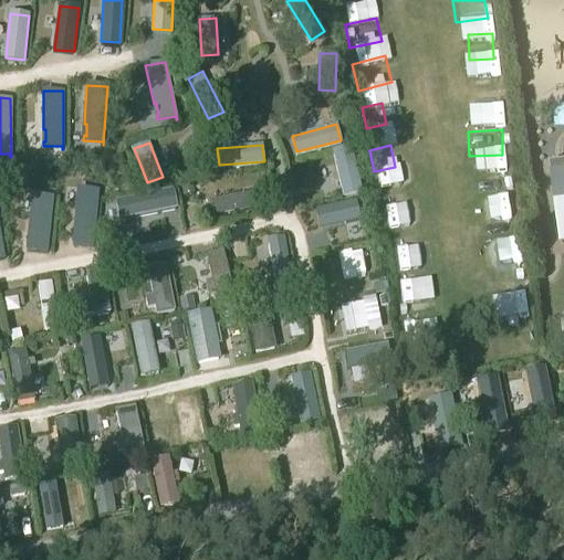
[(361,191),(351,147),(334,150),(344,194),(361,191)]
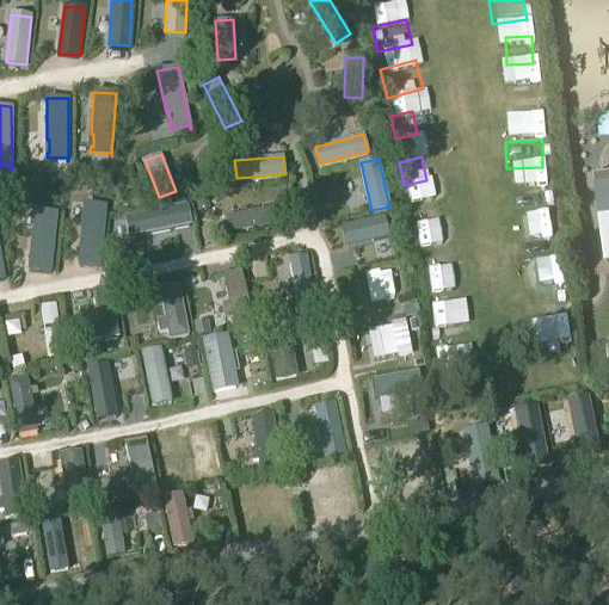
[(209,196),(197,198),(200,208),(210,207),(209,196)]
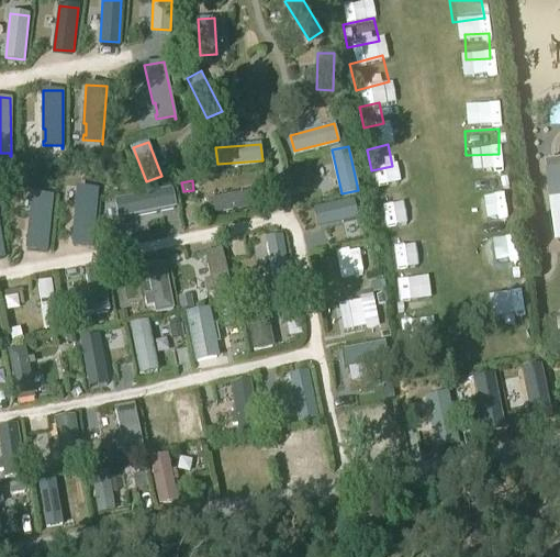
[(467,181),(468,201),(500,199),(499,180),(467,181)]
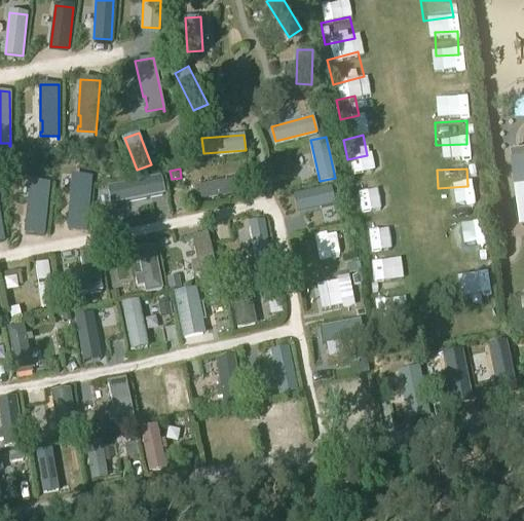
[(69,228),(87,229),(91,175),(90,175),(90,178),(73,177),(73,181),(75,181),(74,192),(72,192),(69,228)]
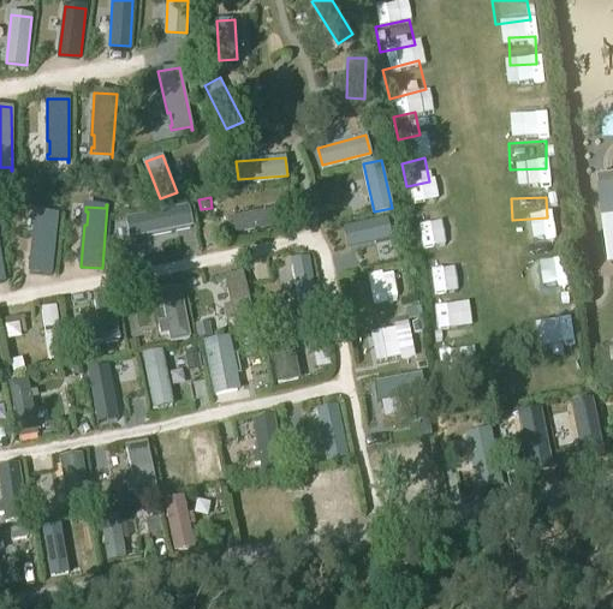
[(188,204),(128,216),(131,237),(191,225),(188,204)]
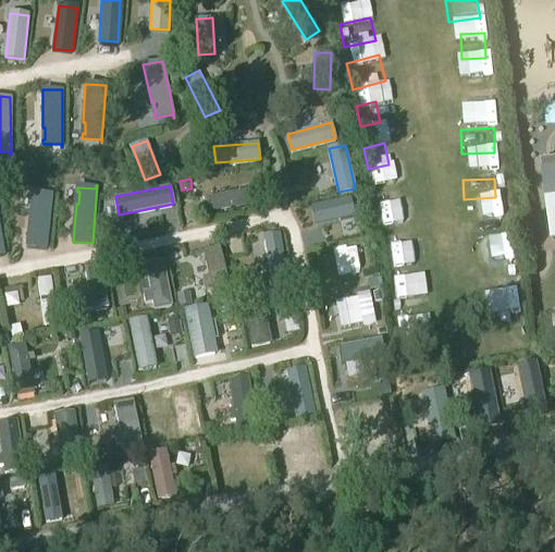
[(260,187),(208,198),(211,213),(263,203),(260,187)]
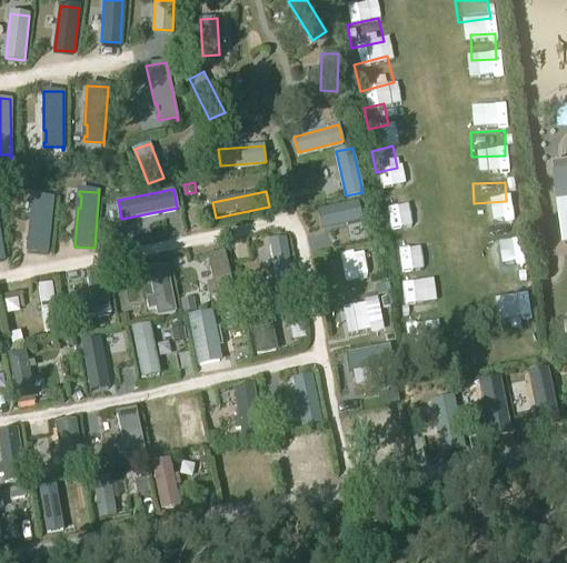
[(29,253),(49,255),(53,197),(52,197),(52,199),(33,198),(33,202),(36,203),(35,215),(32,214),(29,253)]
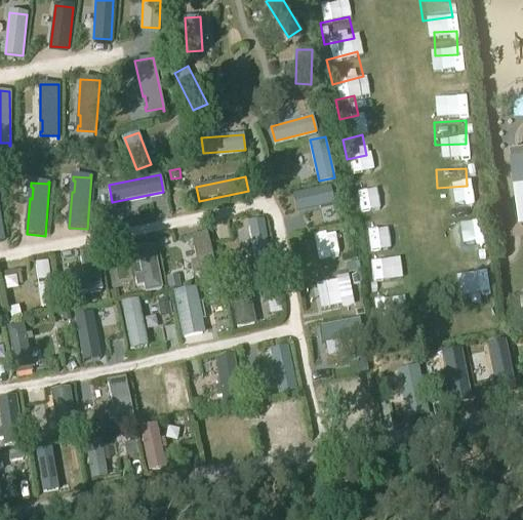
[(332,205),(328,190),(304,195),(307,211),(332,205)]
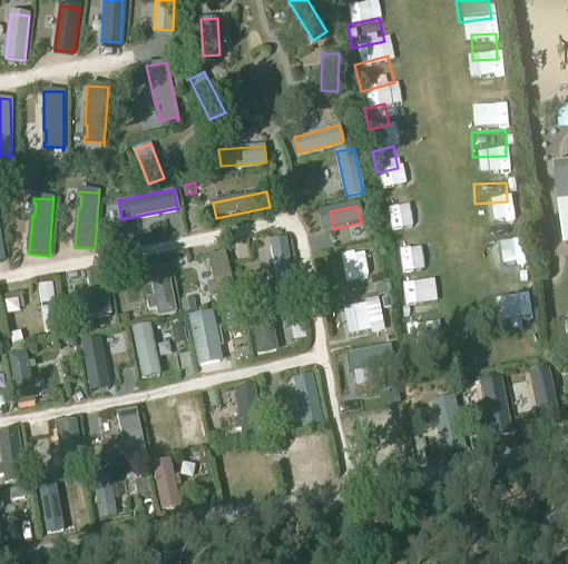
[(516,244),(515,224),(491,225),(492,245),(516,244)]
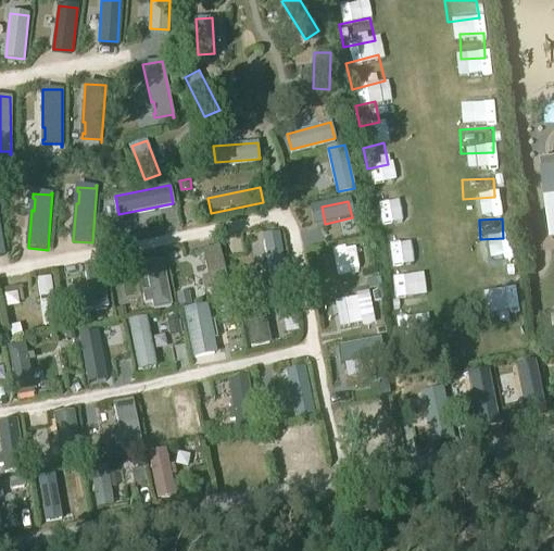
[(348,228),(325,232),(328,259),(352,255),(348,228)]
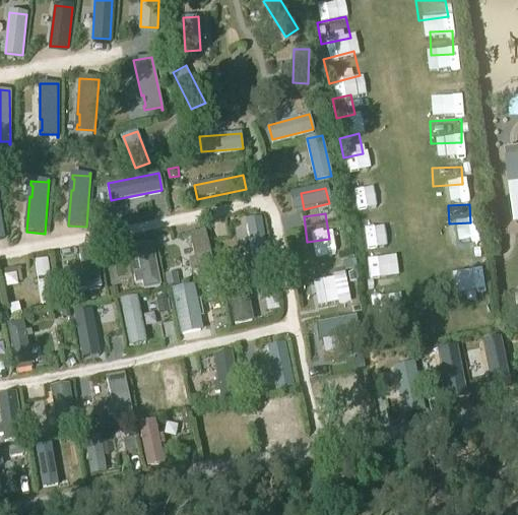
[(260,214),(247,217),(254,257),(267,255),(260,214)]
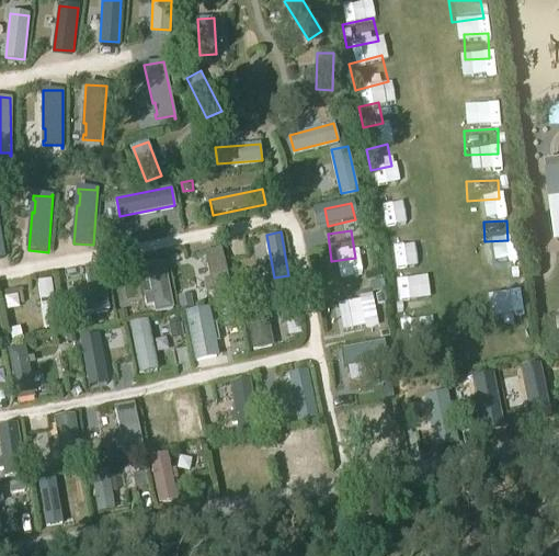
[(206,248),(212,276),(206,278),(208,291),(215,290),(216,297),(231,294),(221,245),(206,248)]
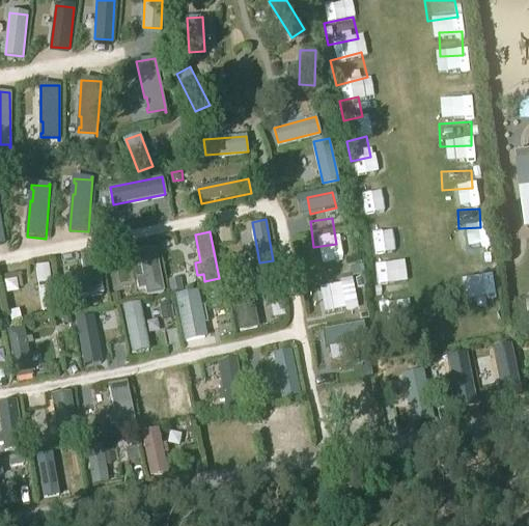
[(139,248),(144,273),(137,274),(140,286),(146,284),(148,292),(164,288),(155,245),(139,248)]
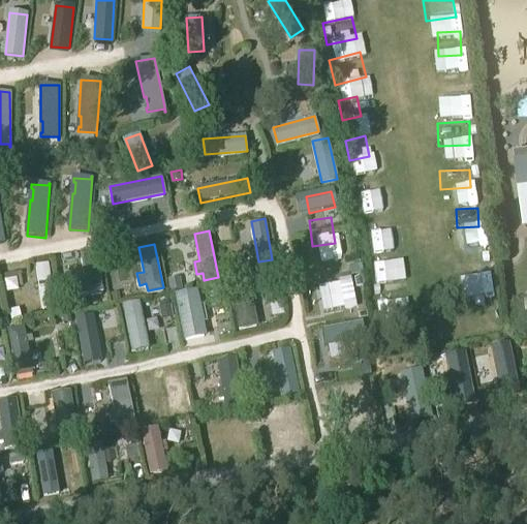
[(82,250),(86,277),(80,278),(83,291),(89,290),(89,293),(103,290),(96,248),(82,250)]
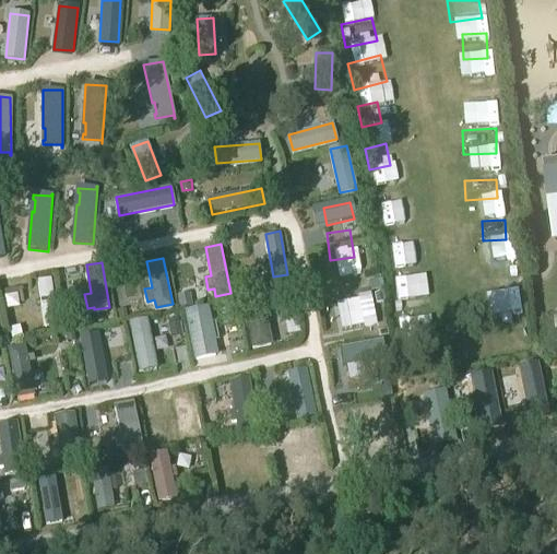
[(490,296),(513,293),(510,269),(486,272),(490,296)]
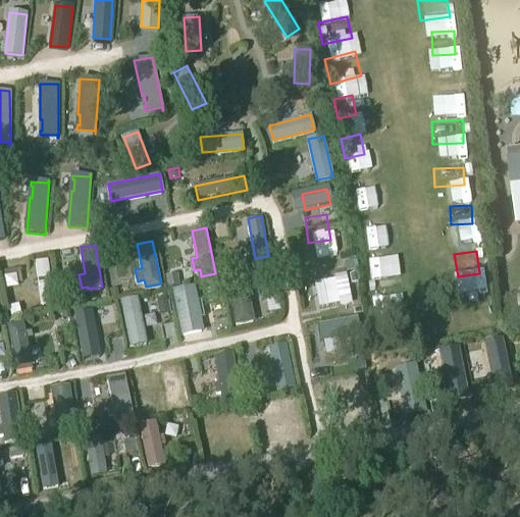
[(48,257),(37,258),(42,300),(53,299),(48,257)]
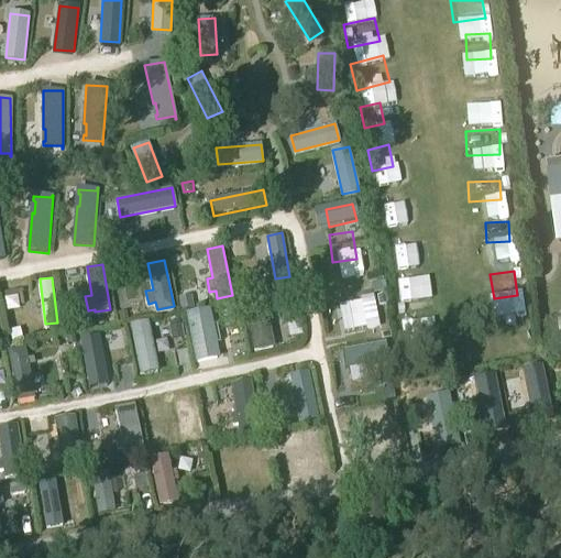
[(336,315),(370,309),(365,283),(331,290),(336,315)]
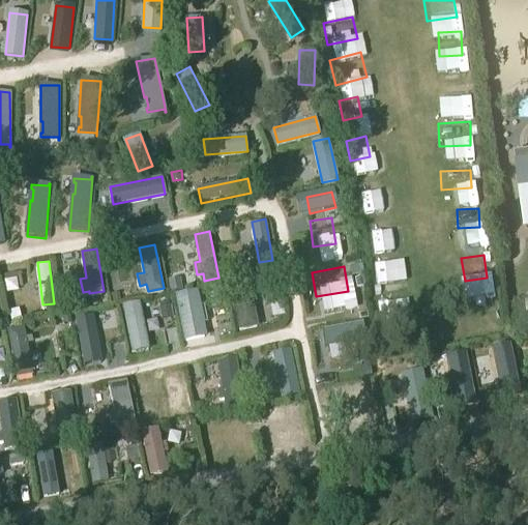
[(180,273),(170,274),(171,288),(181,287),(180,273)]
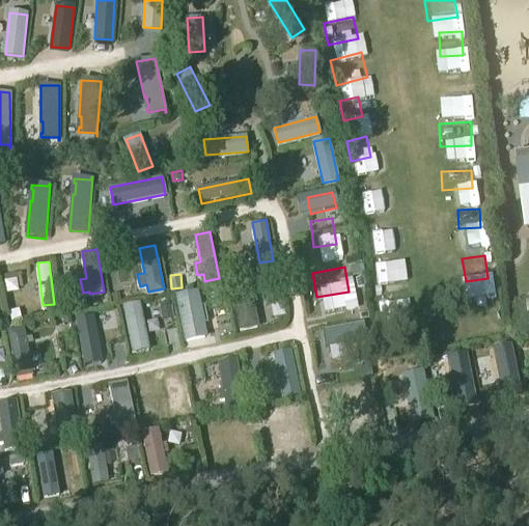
[(249,277),(232,280),(242,327),(258,324),(249,277)]
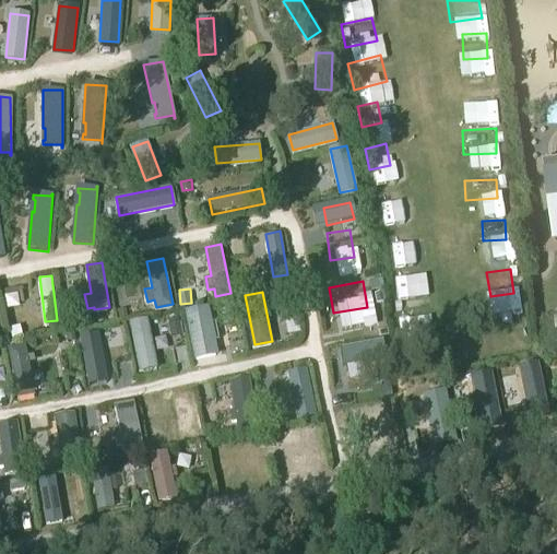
[(235,298),(221,301),(223,311),(237,309),(235,298)]
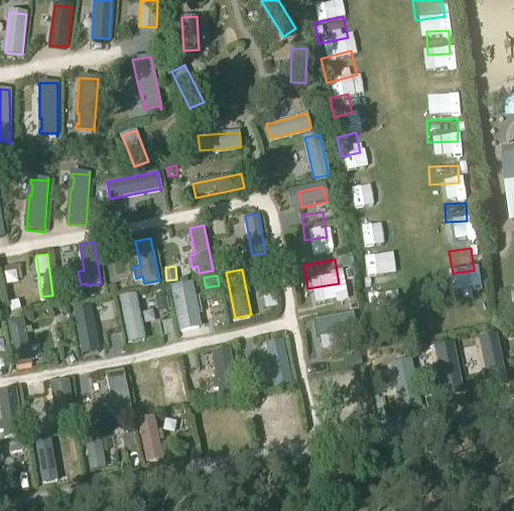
[(200,294),(194,295),(190,279),(171,283),(181,328),(200,324),(198,311),(203,310),(200,294)]
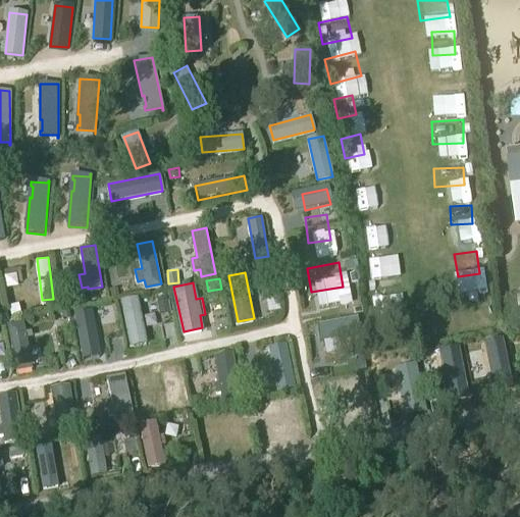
[(519,286),(511,287),(511,299),(519,298),(519,286)]
